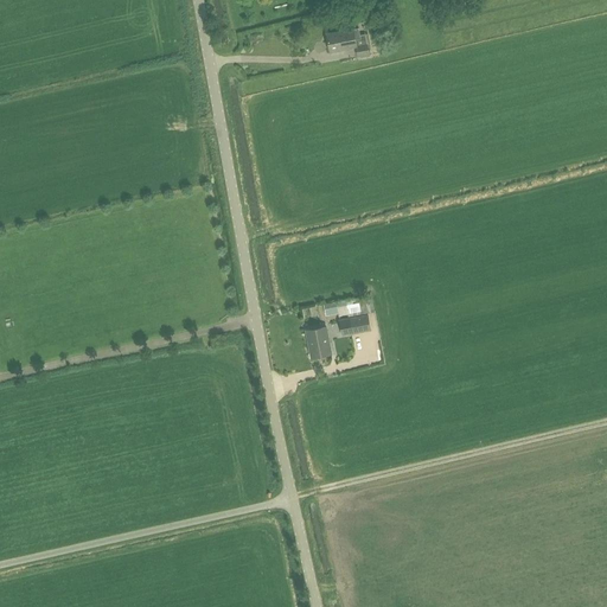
[(350,7),(352,19),(360,18),(358,6),(350,7)]
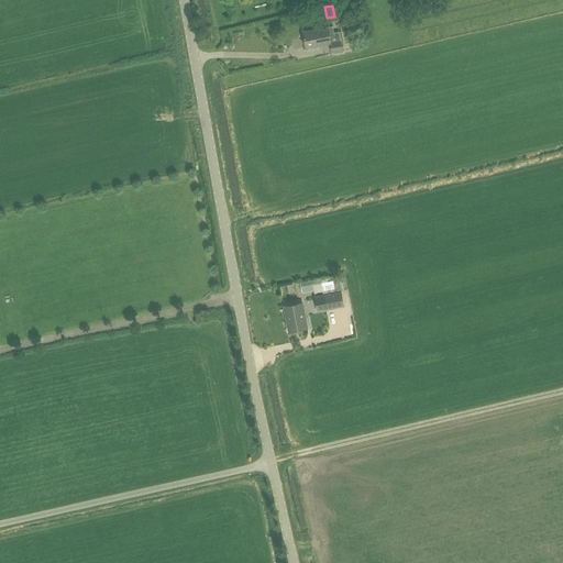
[(306,48),(330,43),(332,53),(343,51),(339,31),(334,32),(333,28),(328,29),(328,26),(302,32),(306,48)]
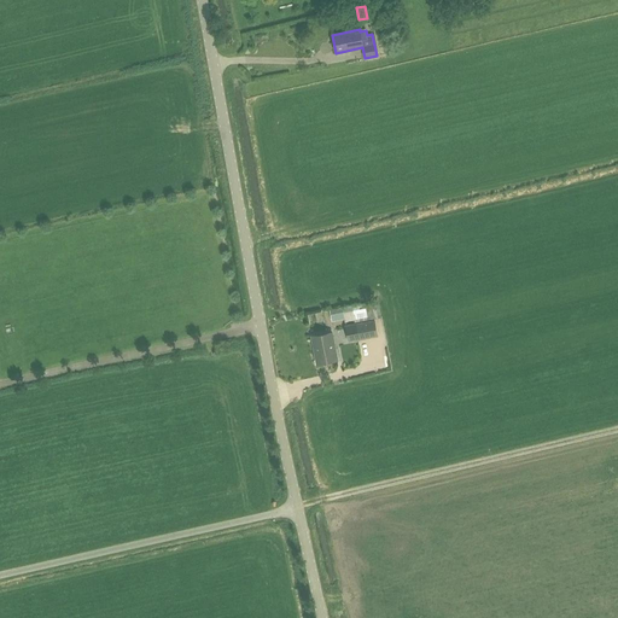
[(383,316),(378,299),(351,304),(343,307),(345,321),(354,319),(367,318),(367,320),(383,316)]
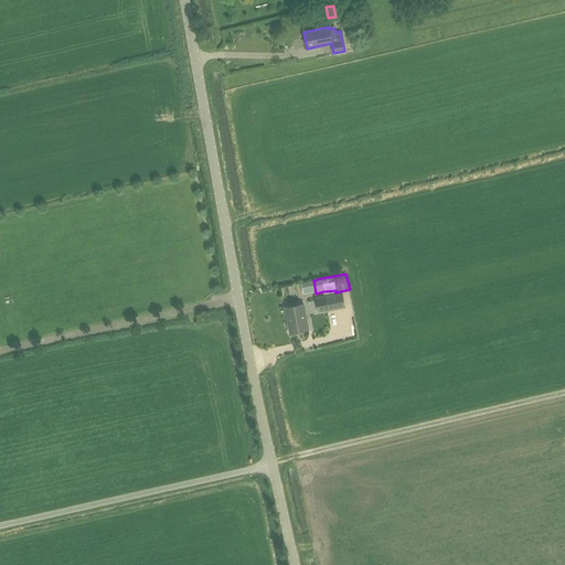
[(320,312),(332,310),(345,307),(343,291),(318,297),(320,312)]
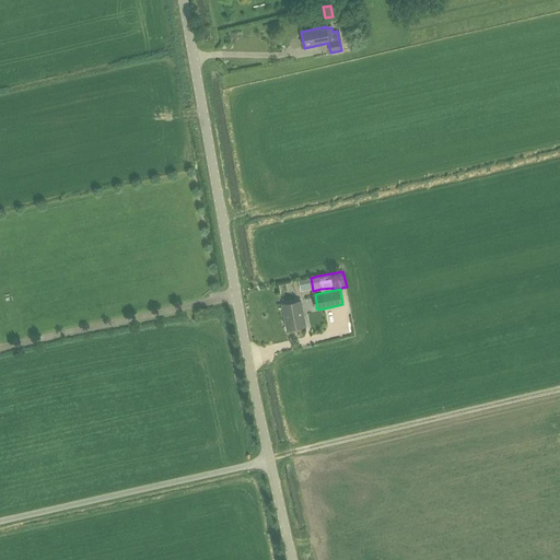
[(303,326),(301,317),(304,317),(301,301),(282,304),(288,329),(303,326)]
